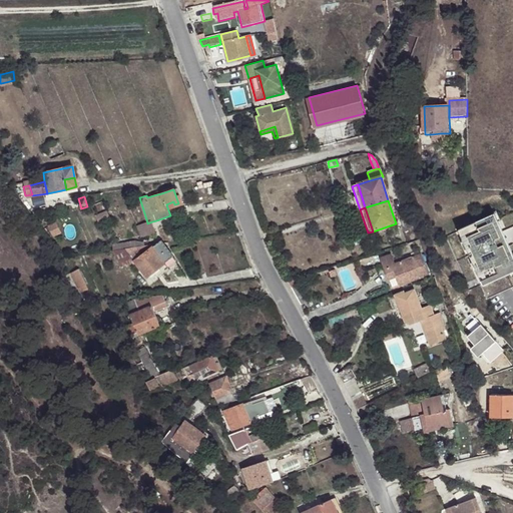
[(459,230),(483,284),(512,270),(512,258),(493,214),(459,230)]
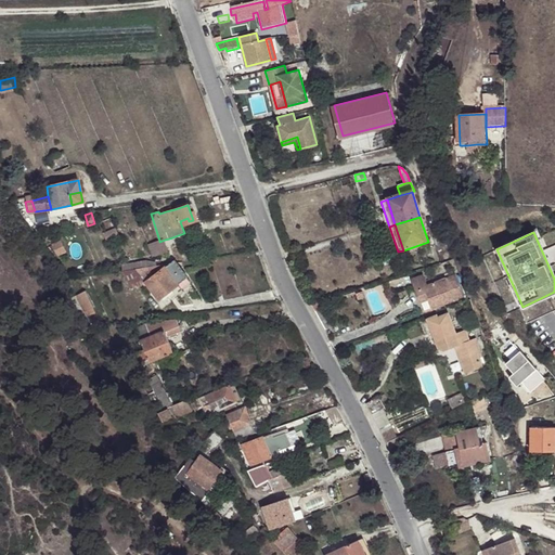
[(159,241),(154,243),(149,244),(153,257),(168,252),(165,240),(159,242),(159,241)]
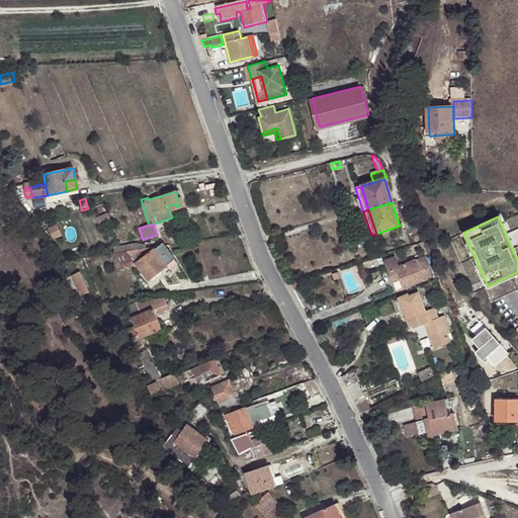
[(62,235),(58,226),(51,229),(55,238),(62,235)]
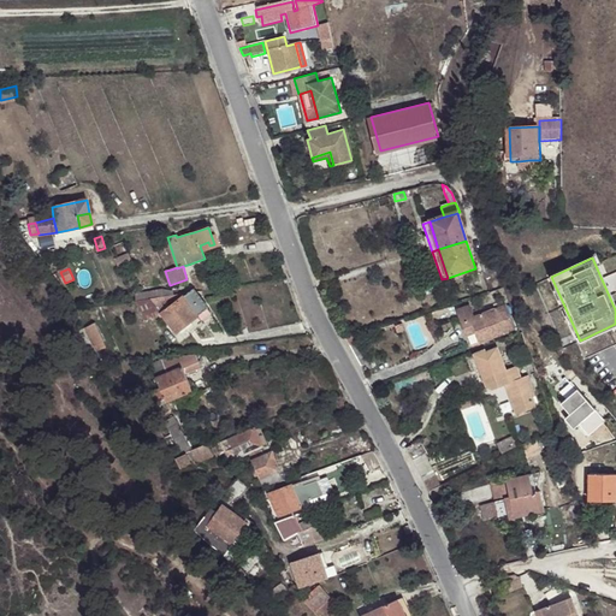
[(136,290),(136,302),(149,300),(163,297),(176,296),(175,289),(161,286),(136,290)]
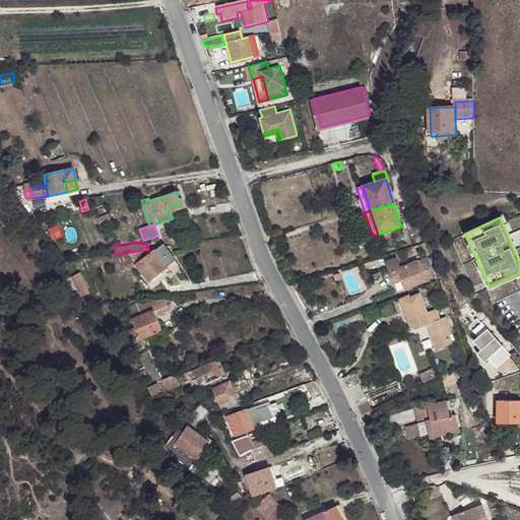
[(428,244),(418,246),(421,254),(430,252),(428,244)]
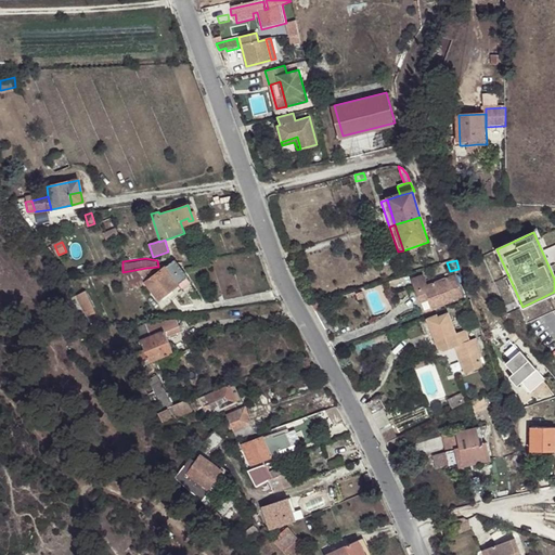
[(134,270),(123,272),(128,285),(139,281),(142,280),(143,280),(144,280),(145,283),(166,268),(179,284),(188,278),(177,263),(158,267),(146,268),(134,270)]
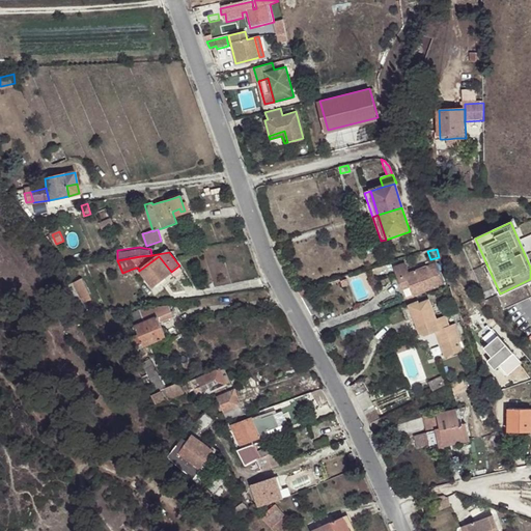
[(151,287),(171,272),(159,256),(139,271),(151,287)]
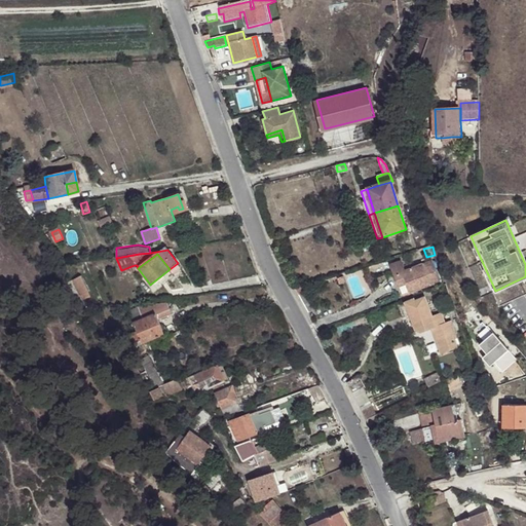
[(433,258),(423,261),(431,285),(440,282),(433,258)]
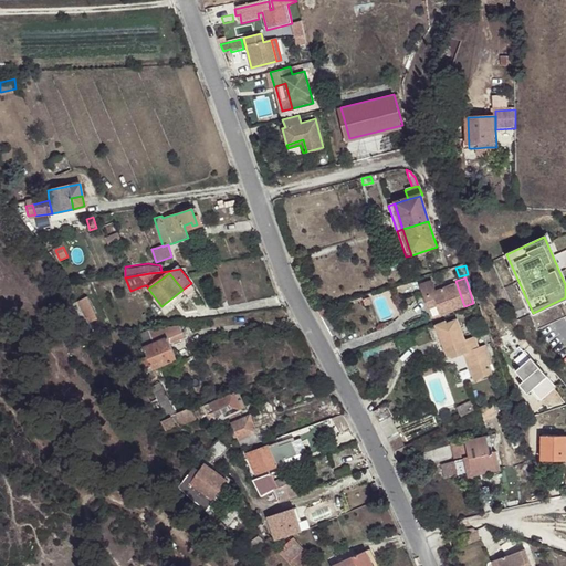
[(464,306),(456,281),(435,287),(432,281),(422,284),(432,317),(464,306)]
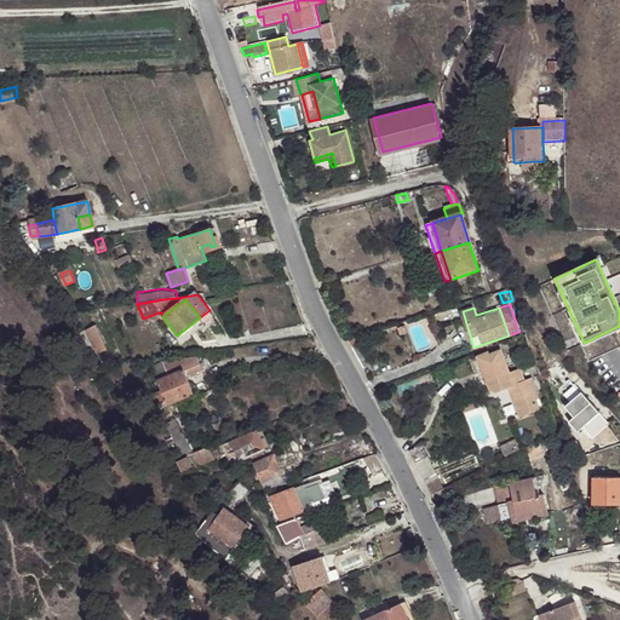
[(200,317),(202,322),(204,323),(213,314),(210,310),(200,317)]
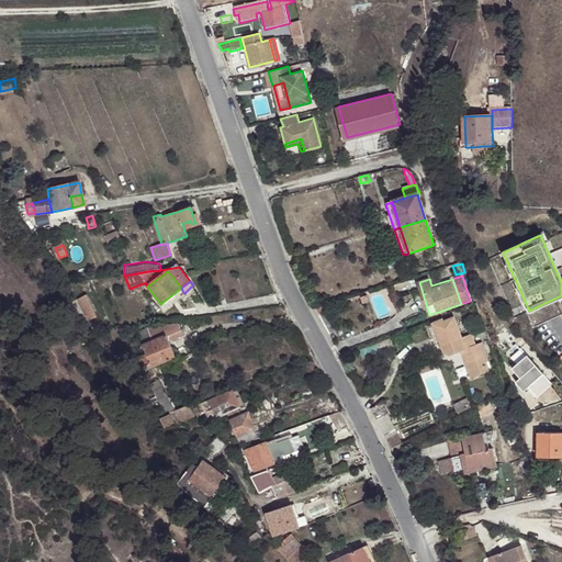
[(94,311),(86,294),(78,298),(77,299),(85,315),(94,311)]
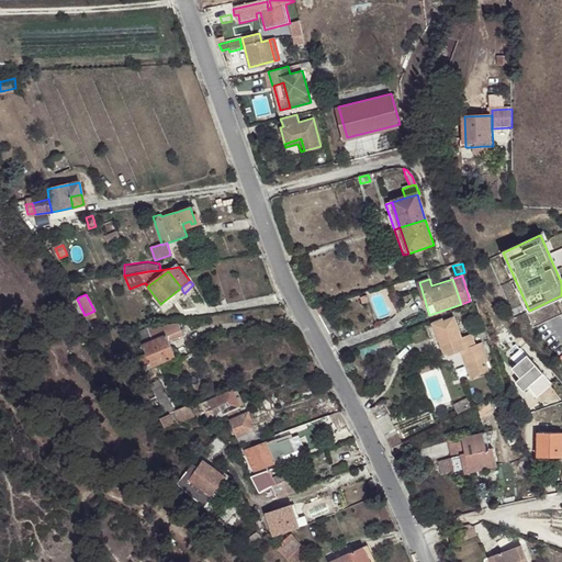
[(319,306),(314,307),(328,334),(333,332),(324,314),(323,314),(319,306)]
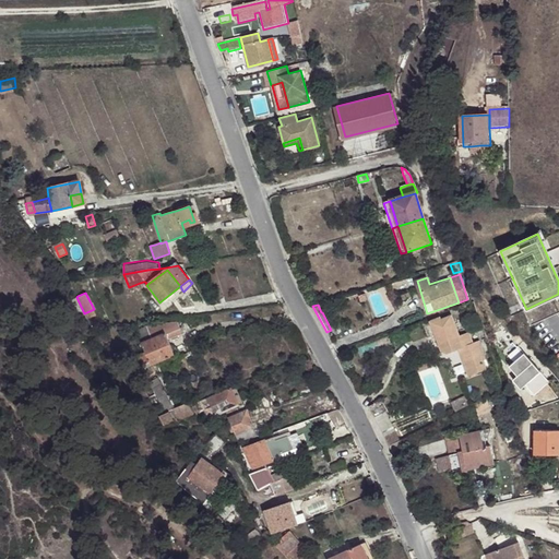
[(478,342),(473,344),(468,333),(459,336),(452,317),(442,320),(441,318),(430,321),(441,352),(447,354),(462,348),(463,352),(460,353),(467,377),(485,371),(479,356),(483,355),(478,342)]
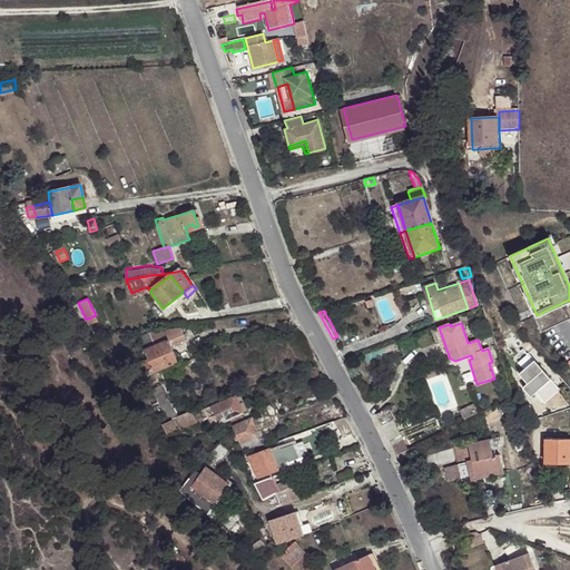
[(139,337),(144,349),(169,340),(172,345),(186,340),(183,330),(150,333),(149,335),(139,337)]
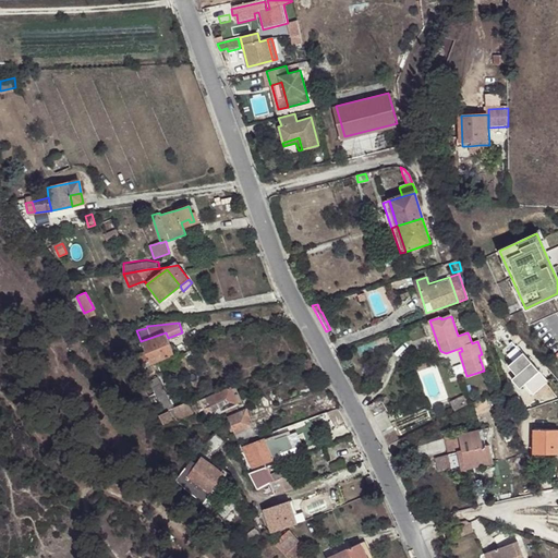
[(166,332),(141,341),(145,351),(149,360),(150,364),(174,354),(168,338),(166,332)]
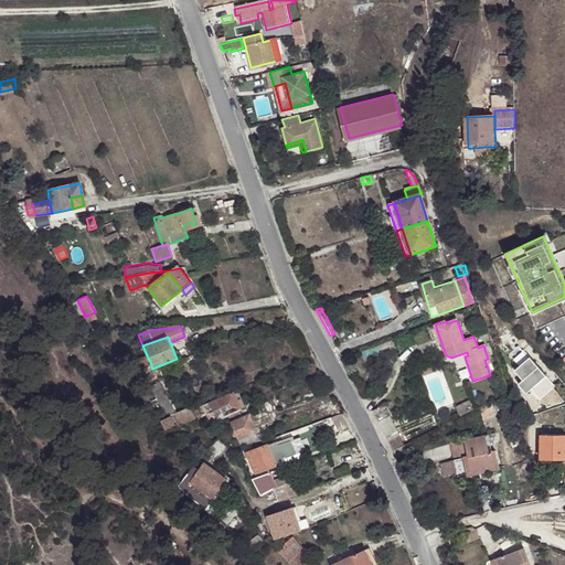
[(151,364),(147,355),(138,359),(142,368),(151,364)]
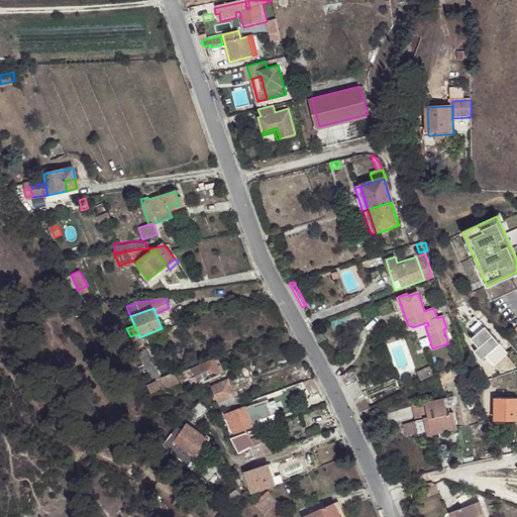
[(499,343),(484,325),(470,337),(479,346),(486,354),(499,343)]
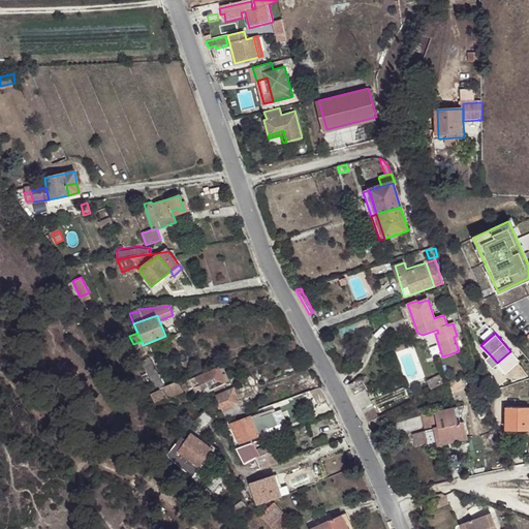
[(408,342),(394,347),(396,352),(410,346),(408,342)]
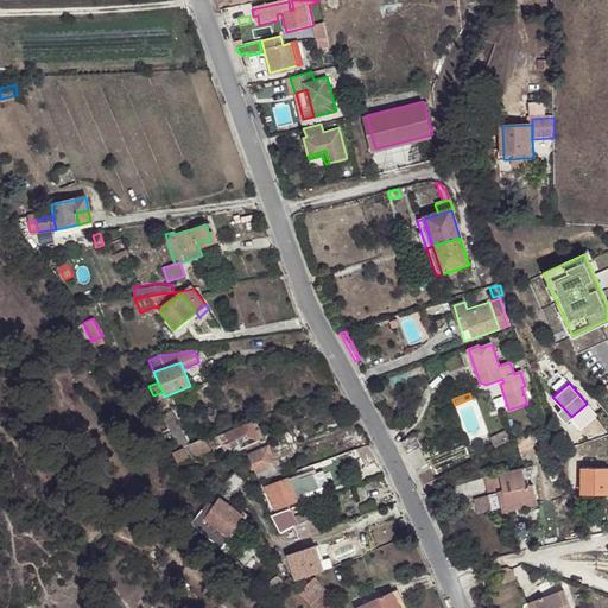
[(571,417),(563,407),(557,413),(565,422),(571,417)]
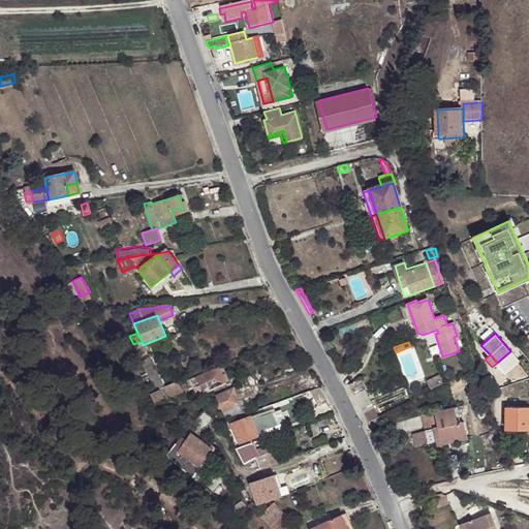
[(148,359),(141,363),(149,377),(156,374),(148,359)]
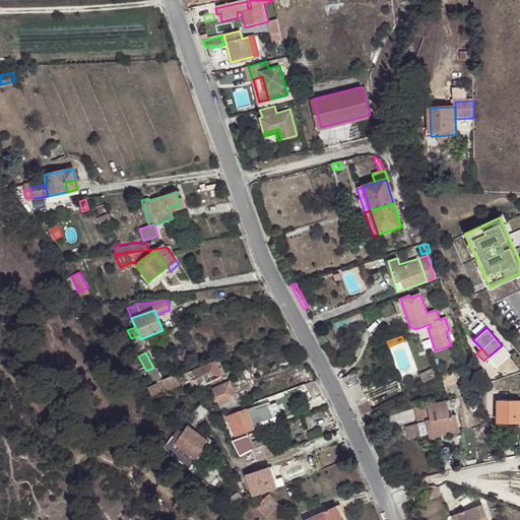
[(218,361),(213,364),(220,377),(225,374),(218,361)]
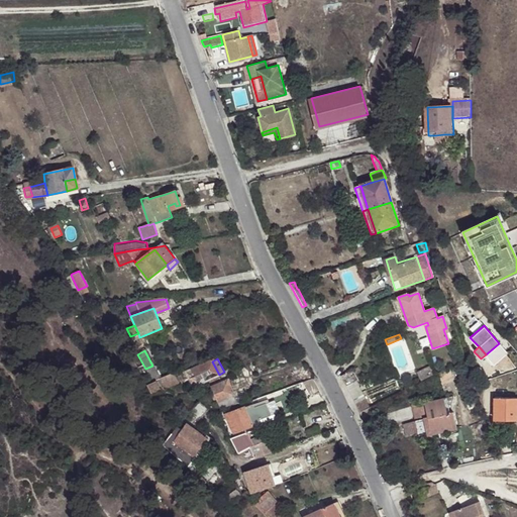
[(186,372),(190,380),(194,378),(198,385),(219,376),(219,375),(212,362),(186,372)]
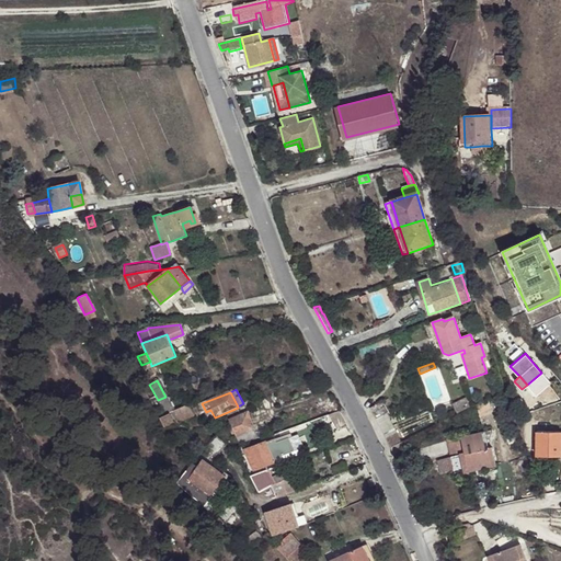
[(158,400),(160,404),(163,409),(170,405),(165,397),(158,400)]
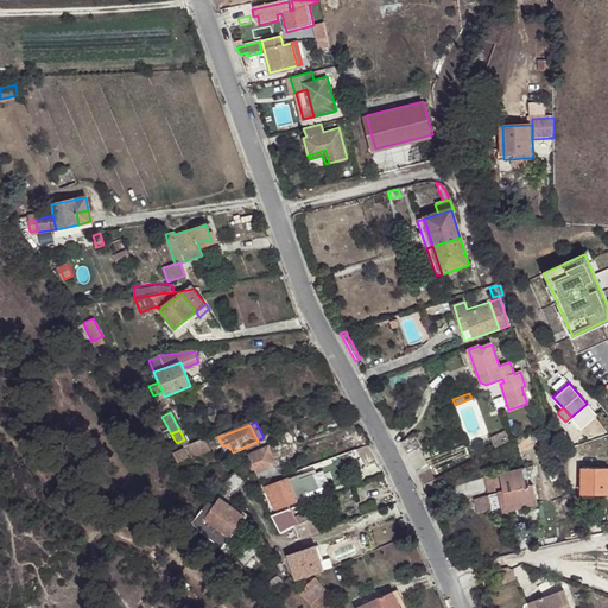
[(492,438),(496,448),(512,441),(507,431),(492,438)]
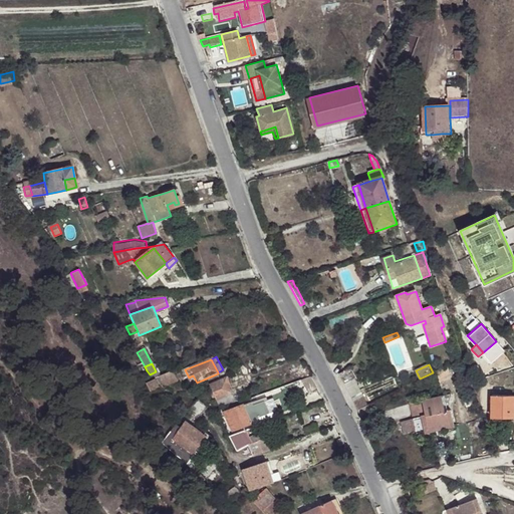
[(351,368),(339,373),(343,383),(354,379),(356,378),(351,368)]
